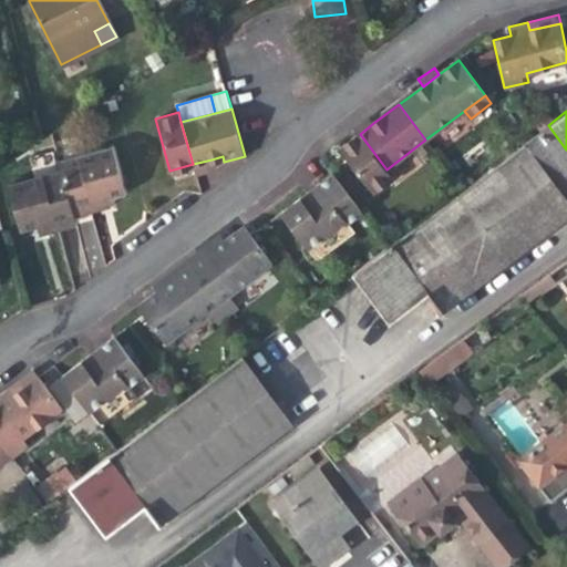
[(352,129),(357,135),(360,134),(373,123),(368,116),(360,122),(352,129)]
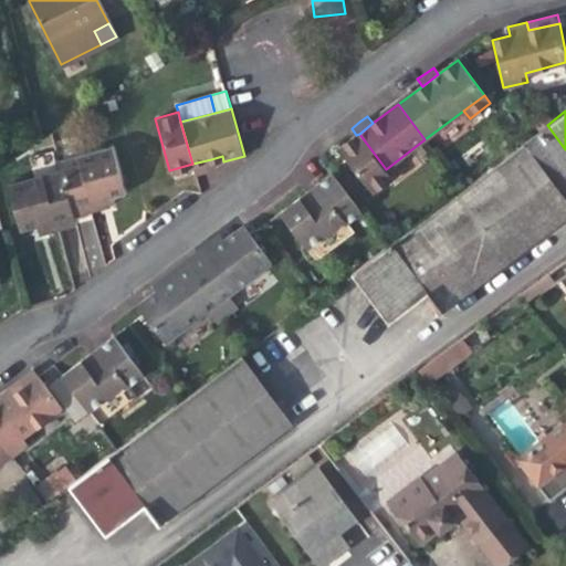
[(523,144),(565,201),(565,149),(547,125),(523,144)]
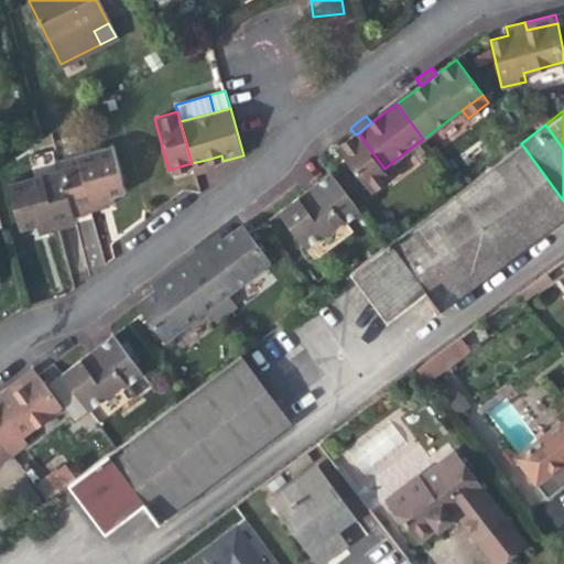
[(384,169),(358,133),(355,134),(337,148),(370,192),(390,176),(384,169)]
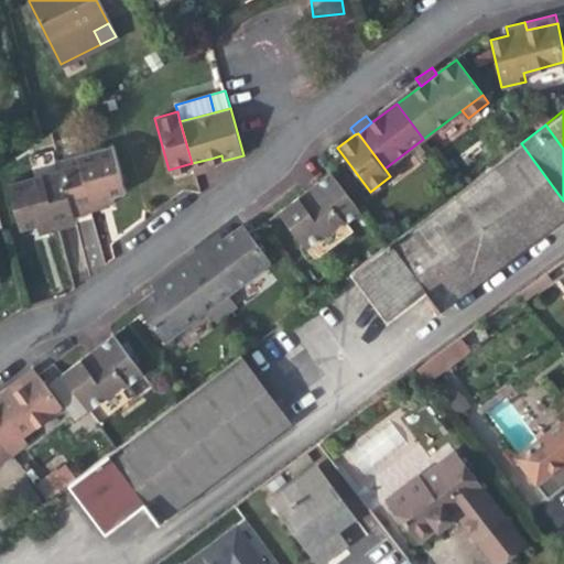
[(563,216),(563,201),(521,143),(390,241),(426,290),(441,308),(563,216)]
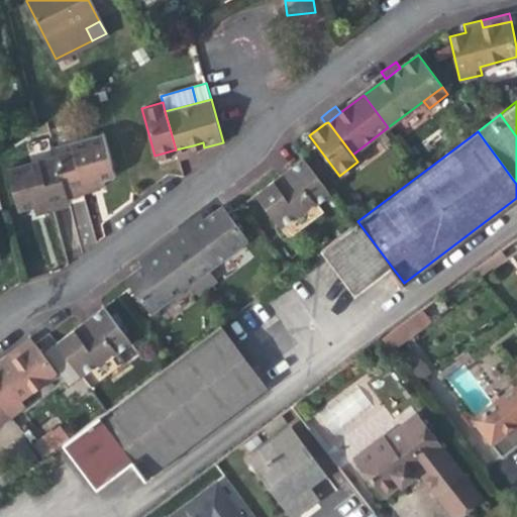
[(54,146),(56,154),(66,188),(95,180),(113,175),(102,133),(54,146)]
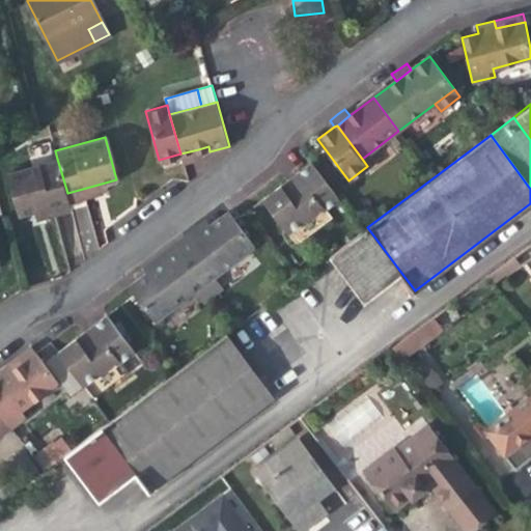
[(200,158),(198,149),(180,154),(183,163),(193,160),(200,158)]
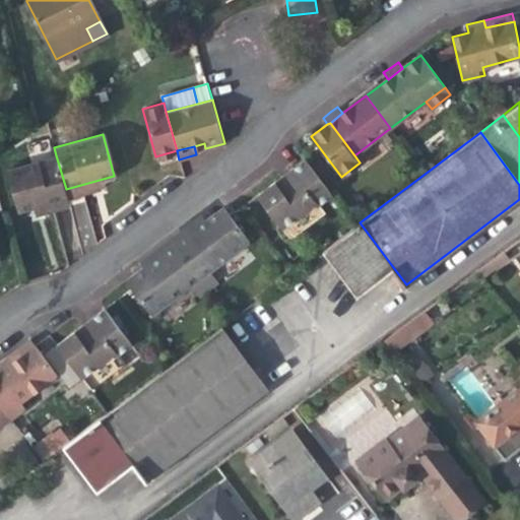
[(18,211),(34,207),(68,198),(66,189),(56,155),(7,169),(18,211)]
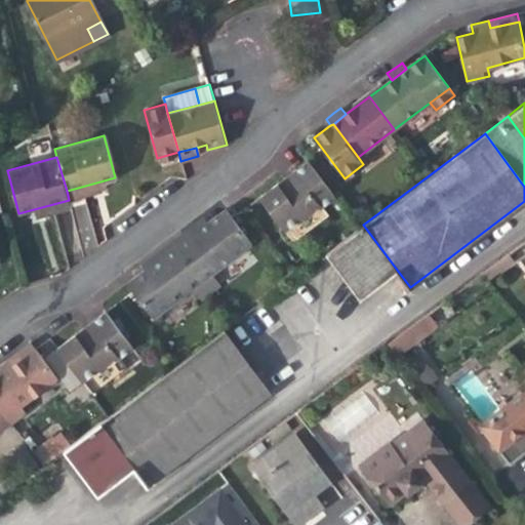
[(295,169),(321,203),(322,205),(335,196),(308,160),(295,169)]
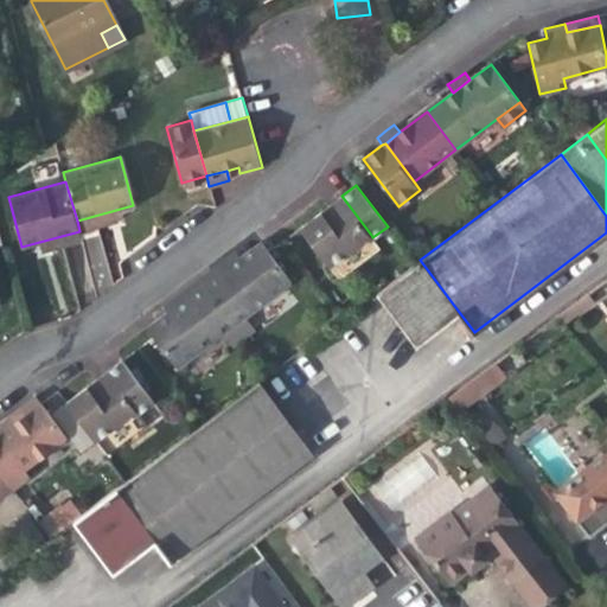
[(371,235),(342,196),(321,210),(300,227),(330,266),(371,235)]
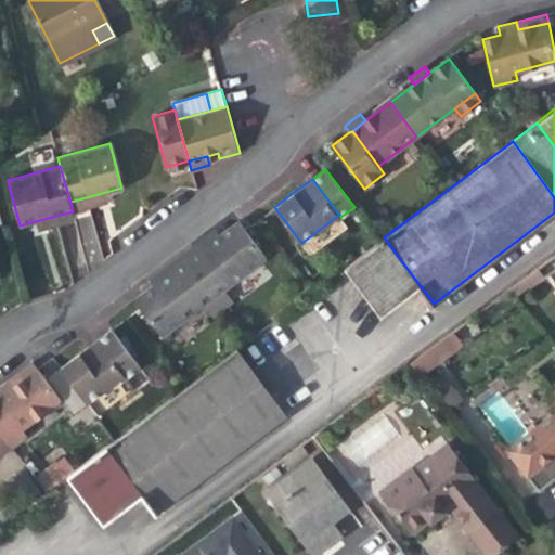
[(104,203),(102,193),(71,202),(73,211),(95,205),(104,203)]
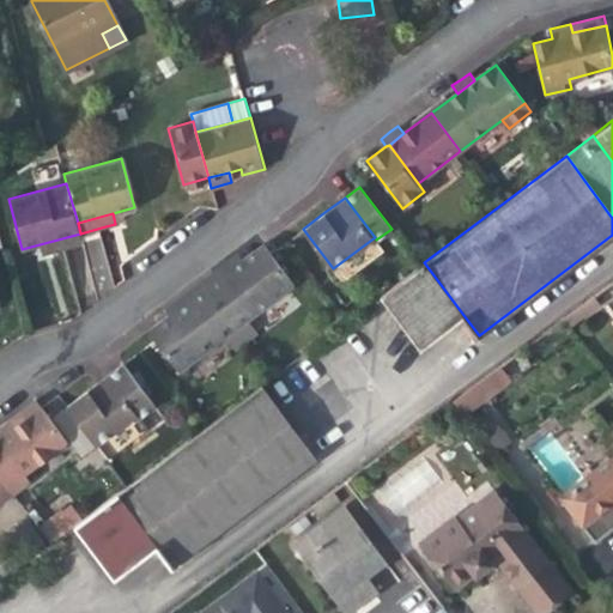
[(83,243),(80,234),(40,244),(42,254),(60,249),(83,243)]
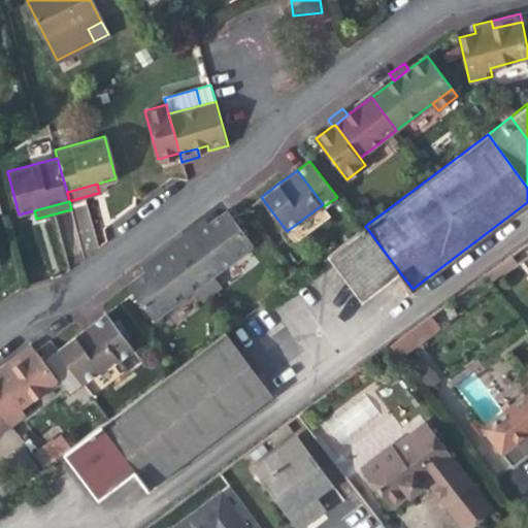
[(218,219),(210,224),(176,250),(202,283),(253,244),(228,211),(218,219)]
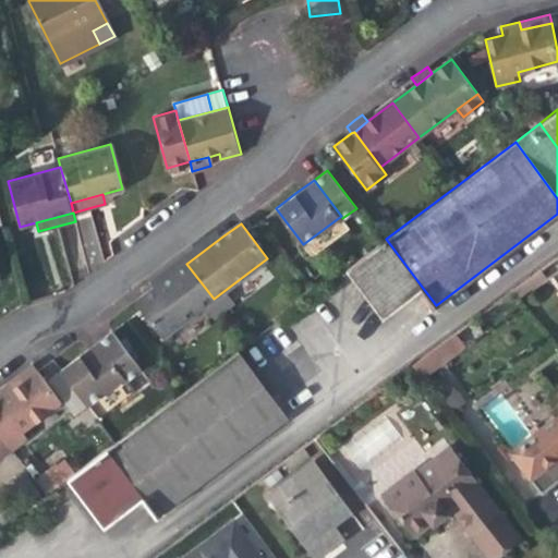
[(148,279),(155,288),(186,264),(222,237),(216,229),(148,279)]
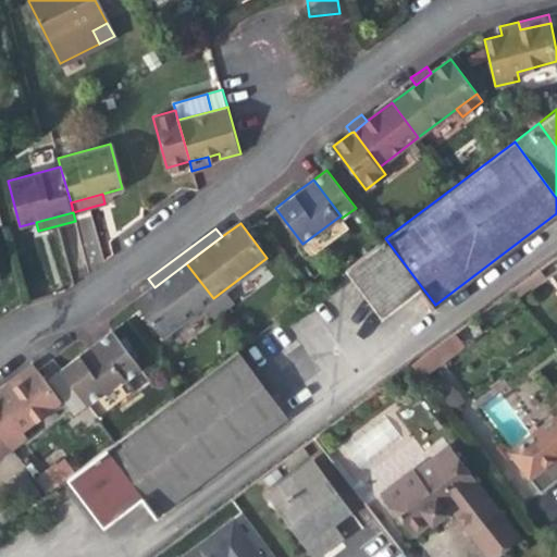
[(381,317),(421,286),(385,238),(344,269),(381,317)]
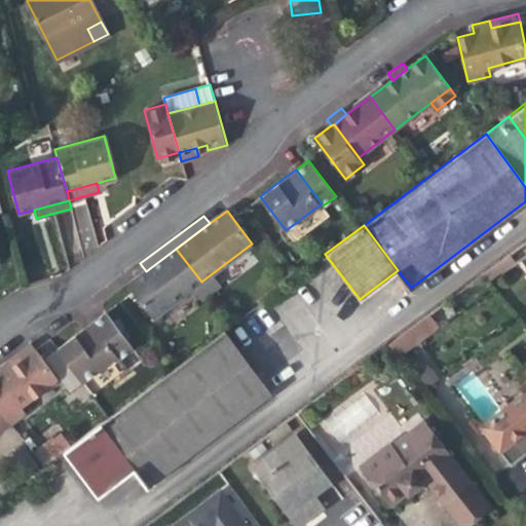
[(153,317),(201,282),(176,249),(146,271),(140,276),(127,285),(153,317)]
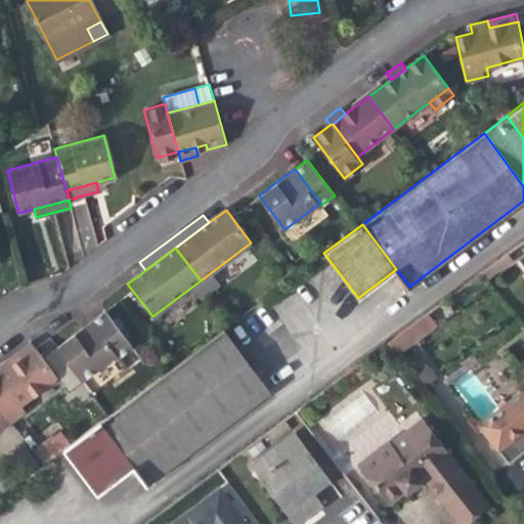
[(506,252),(481,270),(487,277),(512,259),(506,252)]
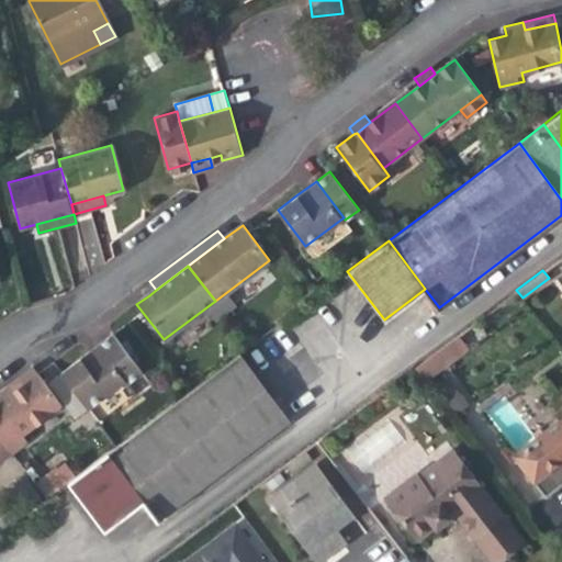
[(98,344),(124,380),(126,383),(142,372),(113,334),(112,333),(98,344)]
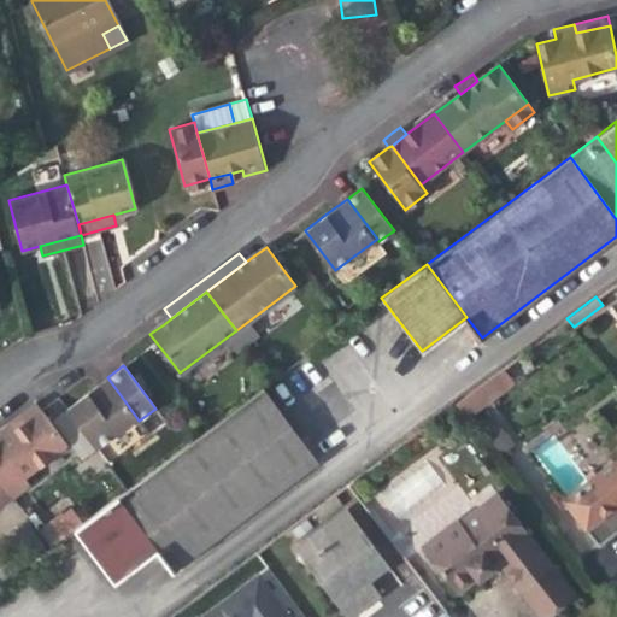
[(515,382),(503,366),(453,403),(465,419),(515,382)]
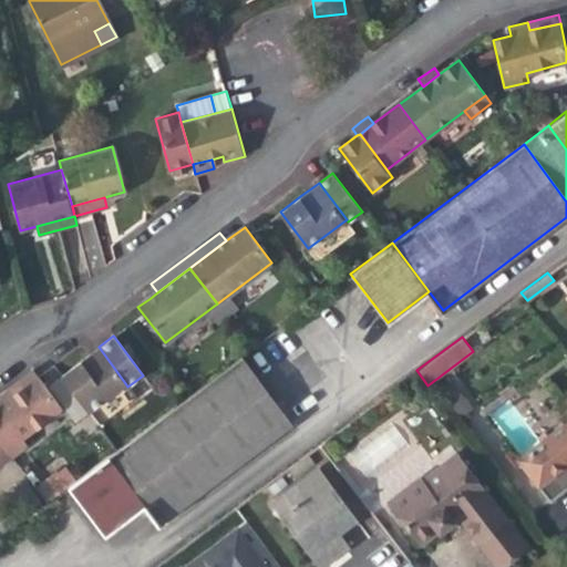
[(125,383),(99,347),(83,359),(61,375),(89,411),(125,383)]
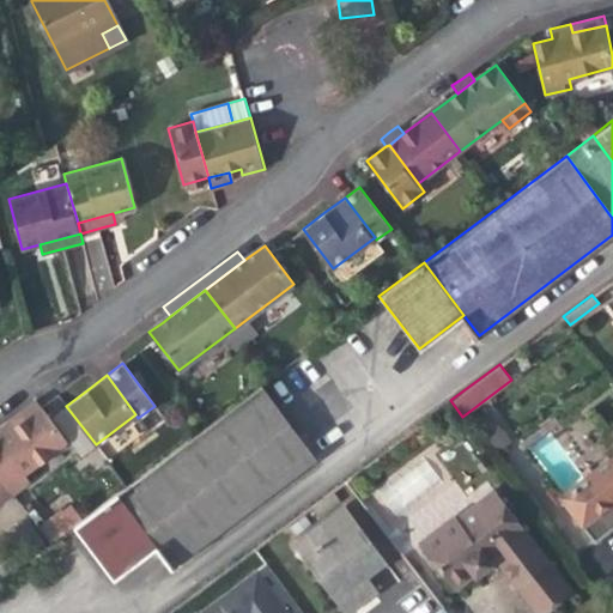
[(262,384),(117,492),(157,546),(173,566),(317,459),(262,384)]
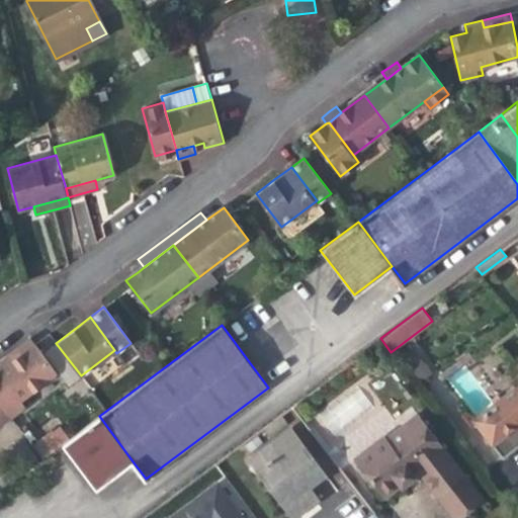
[(13,353),(4,359),(8,365),(35,345),(31,339),(13,353)]
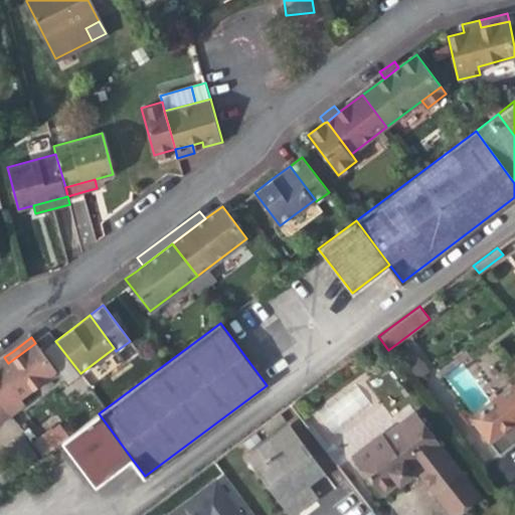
[(0,360),(0,373),(18,398),(56,370),(35,343),(8,363),(4,357),(0,360)]
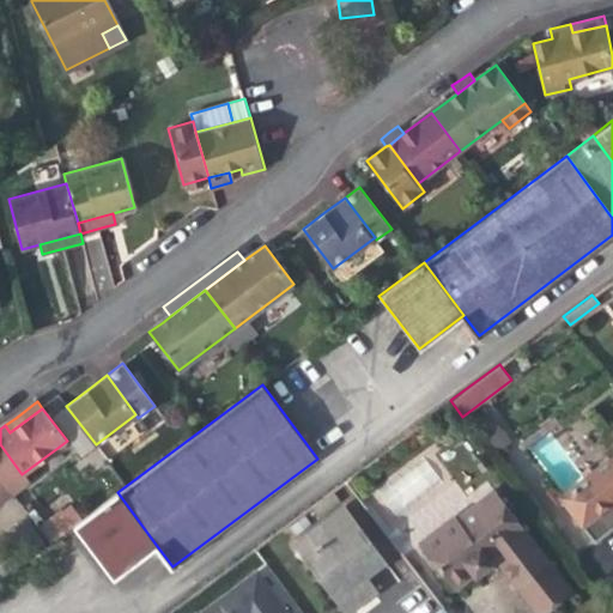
[(22,474),(0,444),(0,479),(11,493),(28,481),(22,474)]
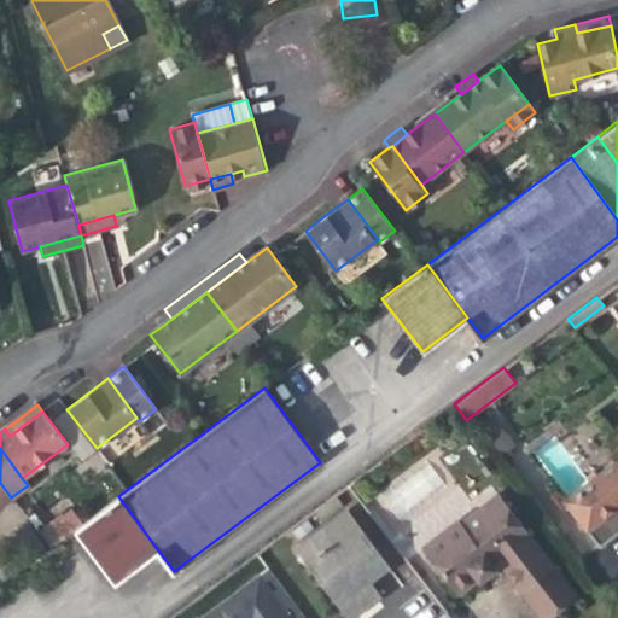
[(617,456),(566,496),(600,542),(617,528),(617,456)]
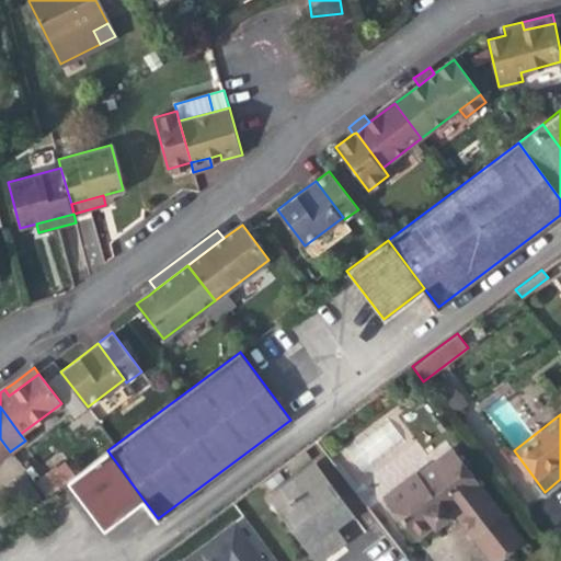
[(0,438),(0,459),(10,451),(0,438)]
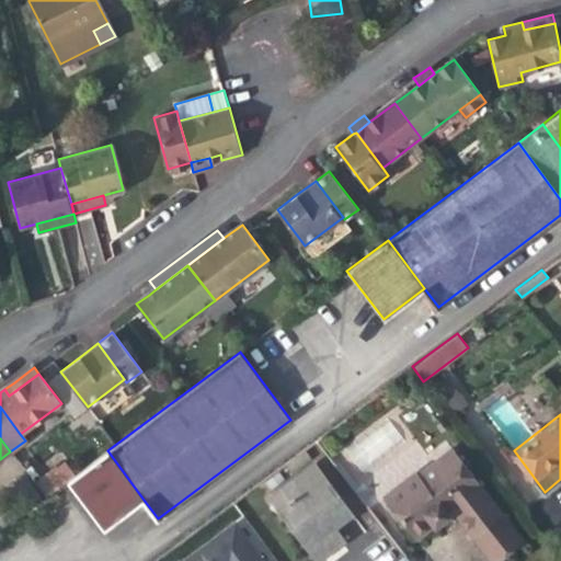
[(454,507),(474,491),(481,487),(482,485),(454,448),(419,473),(447,512),(454,507)]
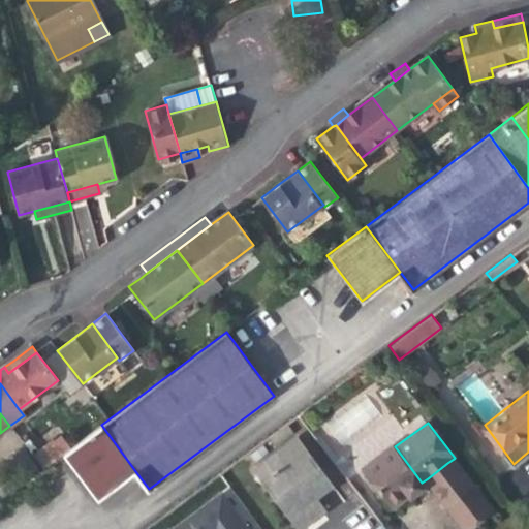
[(120,483),(135,471),(101,425),(63,453),(98,499),(120,483)]
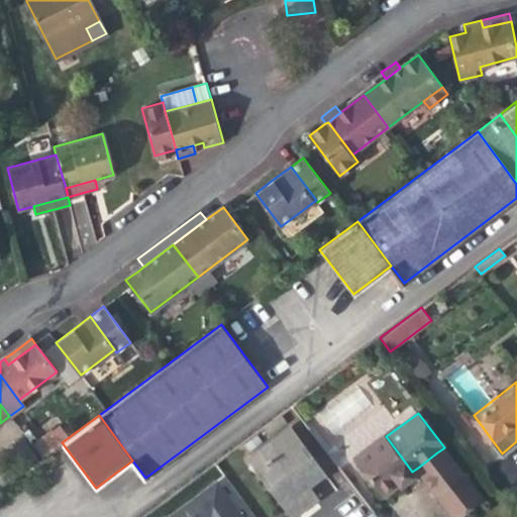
[(246,456),(292,516),(293,516),(311,504),(319,498),(310,486),(325,475),(288,425),(246,456)]
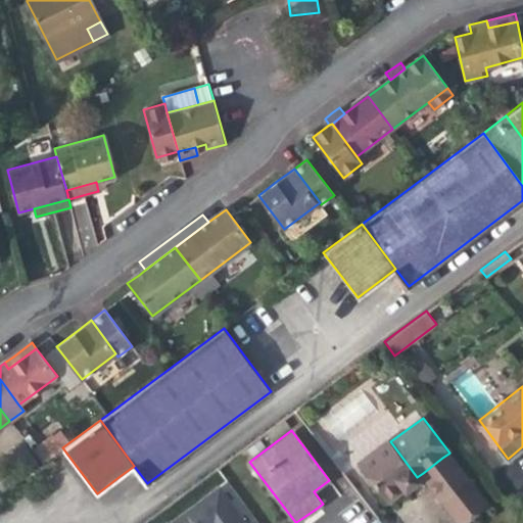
[(47,460),(61,448),(52,436),(37,447),(47,460)]
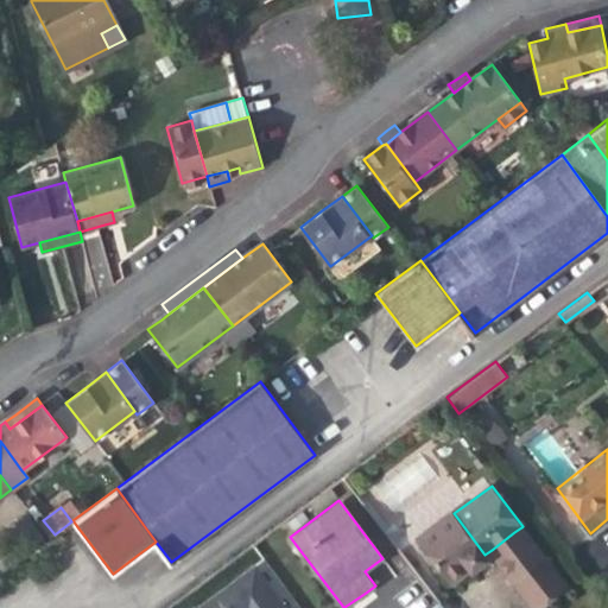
[(487,557),(485,555),(454,513),(451,511),(416,538),(449,583),(470,567),(473,569),(479,564),(487,557)]
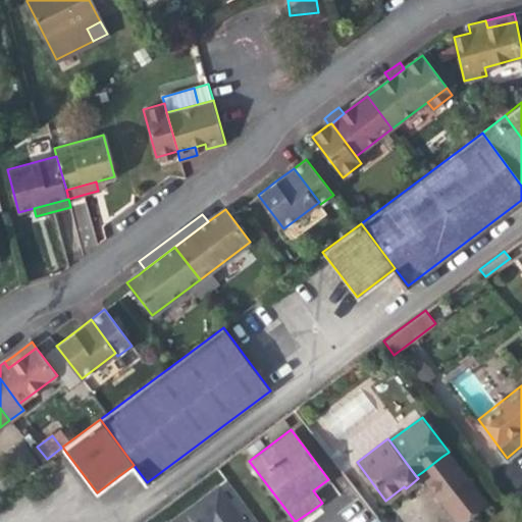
[(465,475),(448,453),(441,457),(459,479),(465,475)]
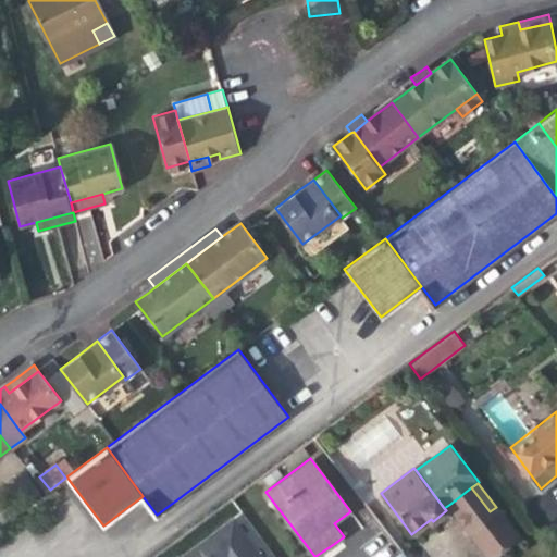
[(490,511),(471,487),(450,504),(490,556),(492,556),(518,537),(496,507),(490,511)]
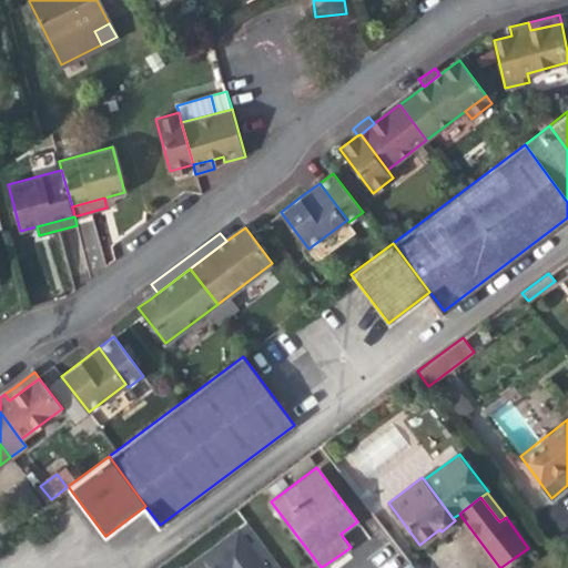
[(183,567),(271,567),(240,526),(183,567)]
